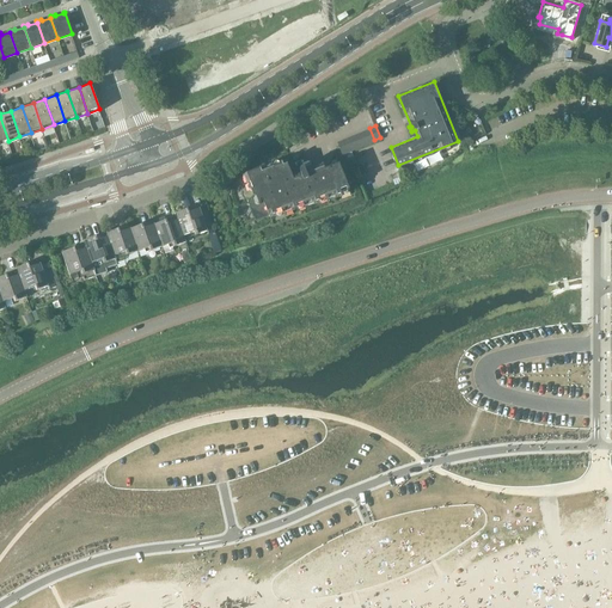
[(374,140),(369,128),(363,130),(368,142),(374,140)]
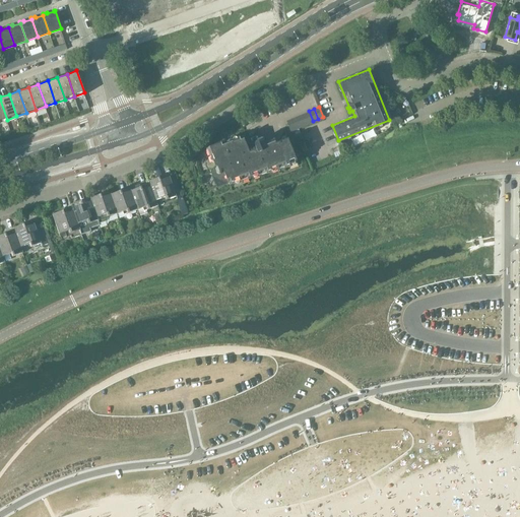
[(313,121),(309,111),(303,113),(308,123),(313,121)]
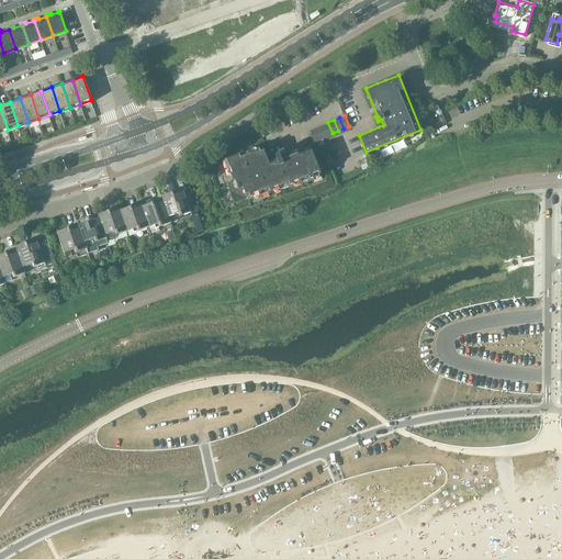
[(333,133),(327,122),(322,124),(326,136),(333,133)]
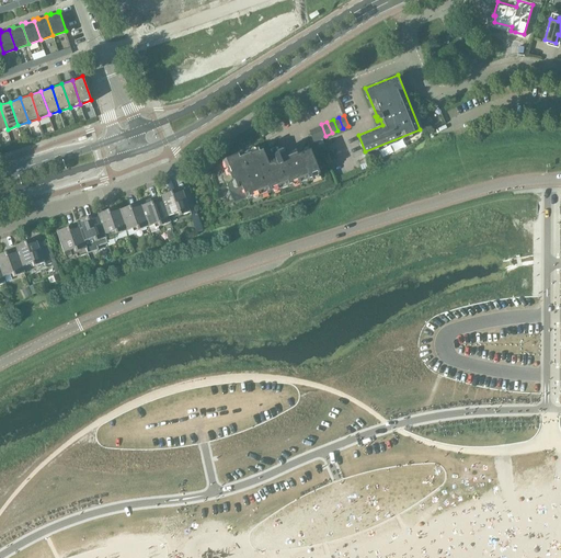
[(325,136),(321,124),(316,127),(320,138),(325,136)]
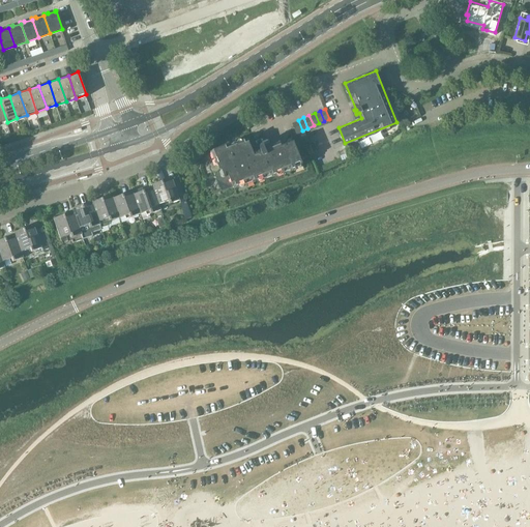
[(302,130),(298,120),(293,122),(297,133),(302,130)]
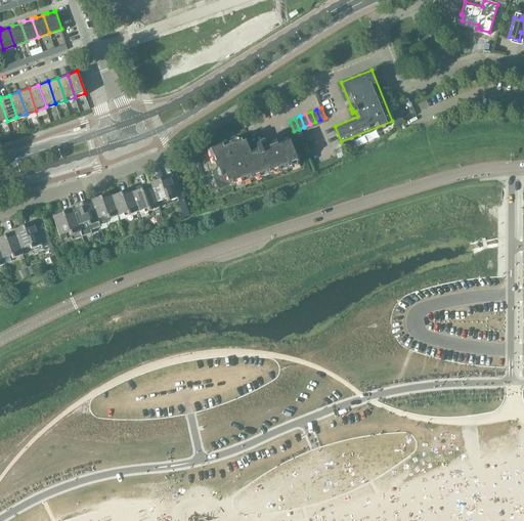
[(258,146),(259,147),(252,149),(246,136),(241,138),(242,140),(235,142),(234,139),(209,149),(212,157),(216,156),(218,161),(216,162),(218,167),(214,168),(213,171),(219,187),(231,182),(231,184),(237,182),(236,180),(242,178),(244,181),(256,176),(256,174),(261,172),(262,176),(274,171),(274,169),(279,167),(280,170),(294,165),(292,162),(297,160),(298,161),(300,160),(292,139),(278,144),(280,149),(272,153),(267,140),(267,139),(266,138),(265,138),(264,138),(260,140),(261,142),(260,142),(259,142),(259,143),(258,143),(258,144),(258,145),(258,146)]
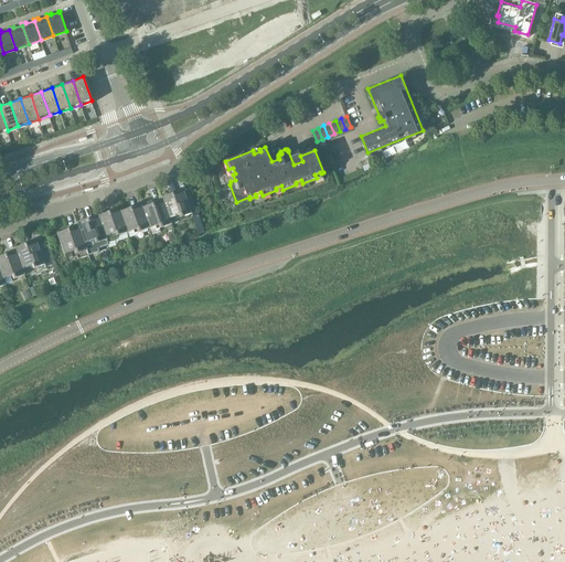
[(184,193),(183,191),(173,194),(172,191),(161,194),(163,201),(169,215),(179,212),(180,215),(191,212),(192,214),(198,212),(190,192),(184,193)]
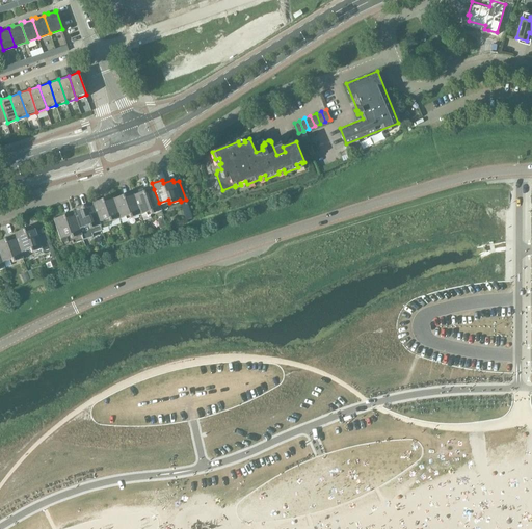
[(144,192),(143,189),(142,187),(132,190),(133,193),(140,213),(150,209),(151,212),(161,209),(159,203),(154,189),(144,192)]
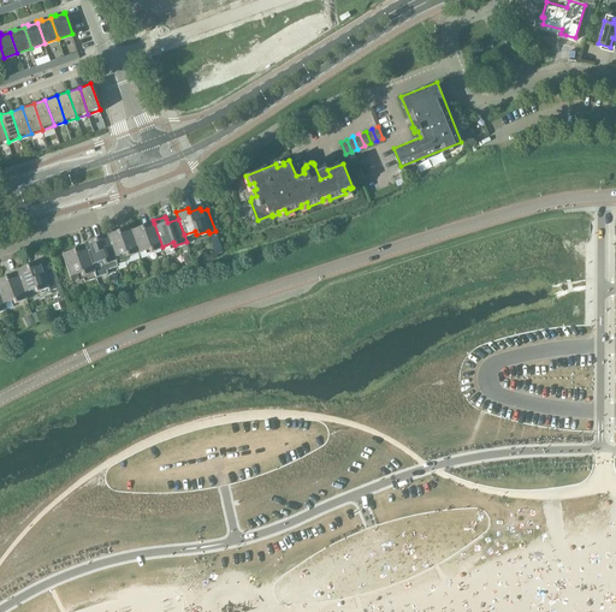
[(163,247),(154,224),(143,227),(142,224),(130,229),(138,250),(149,247),(150,250),(163,247)]
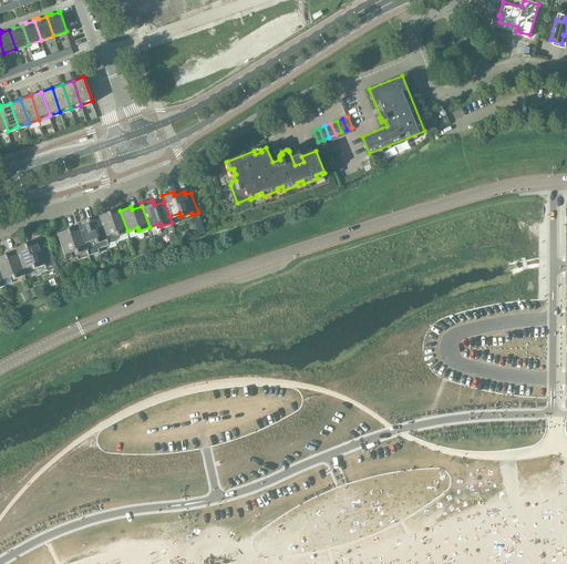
[(117,234),(127,231),(120,211),(110,214),(109,211),(98,214),(99,217),(105,235),(107,242),(115,238),(117,234)]
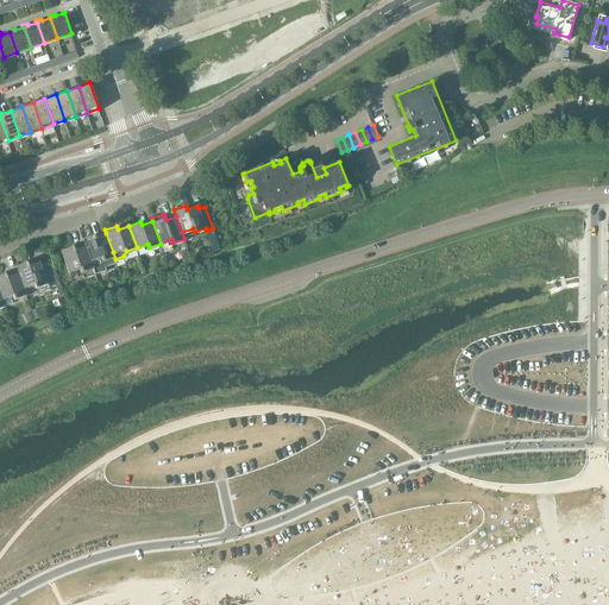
[(85,245),(85,244),(90,260),(90,259),(95,272),(107,268),(106,265),(117,262),(115,259),(113,252),(106,233),(95,237),(94,233),(82,238),(85,245)]
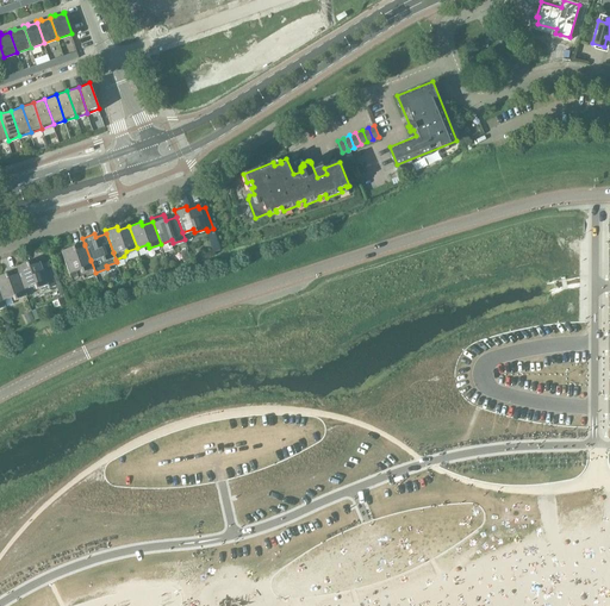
[(85,244),(85,245),(74,249),(73,245),(61,249),(69,272),(80,268),(83,276),(95,273),(91,260),(91,261),(85,244)]
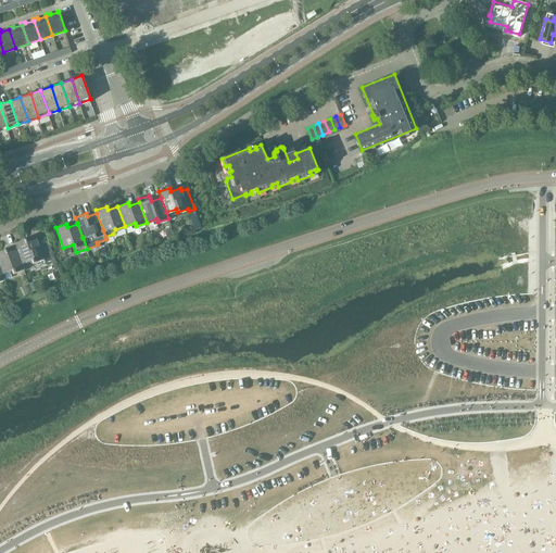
[(22,262),(32,259),(33,262),(42,258),(43,261),(51,258),(45,237),(37,239),(36,237),(26,241),(25,238),(14,241),(16,248),(22,262)]
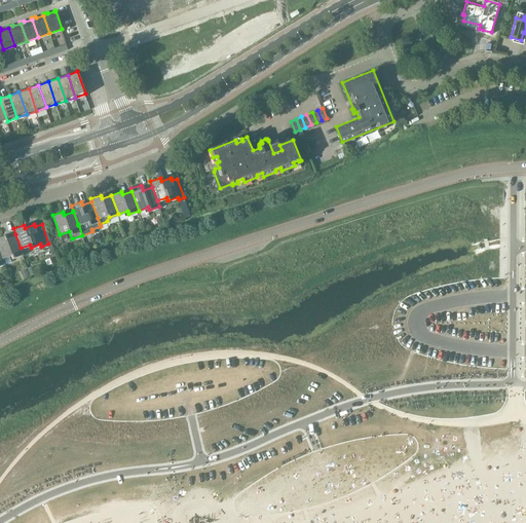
[(21,248),(15,234),(6,237),(5,234),(0,236),(0,252),(2,258),(11,254),(12,257),(23,254),(21,248)]
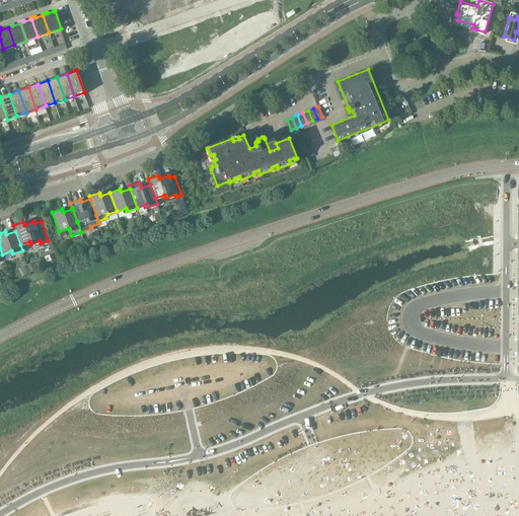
[(32,261),(27,263),(29,270),(35,268),(32,261)]
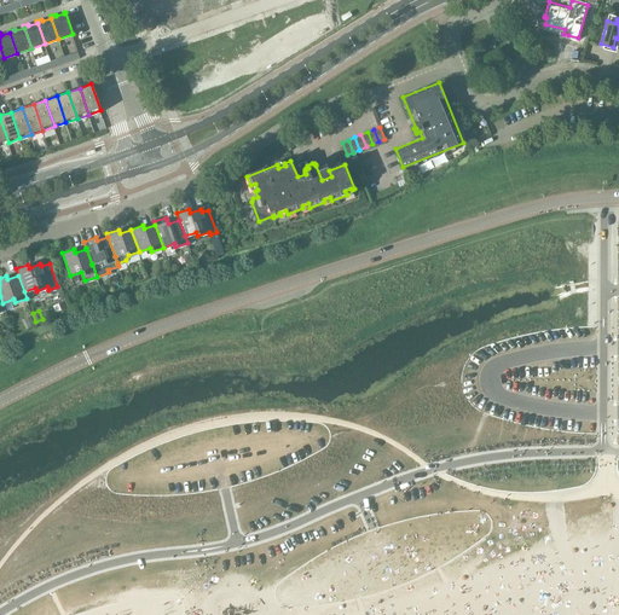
[(32,314),(24,317),(28,324),(34,321),(32,314)]
